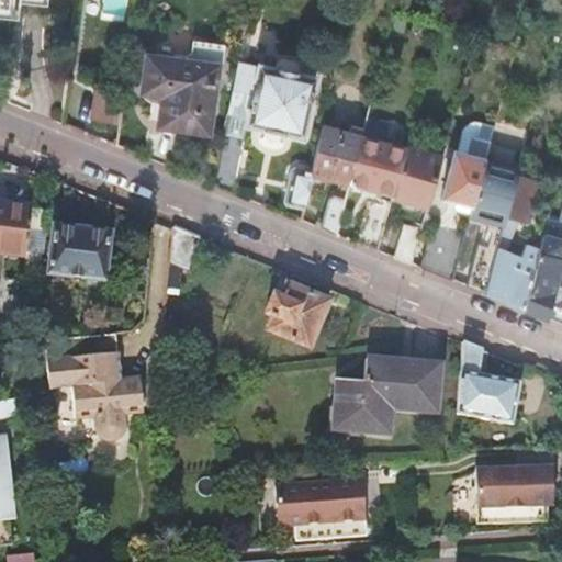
[(0,0),(0,9),(10,10),(11,1),(11,0),(0,0)]
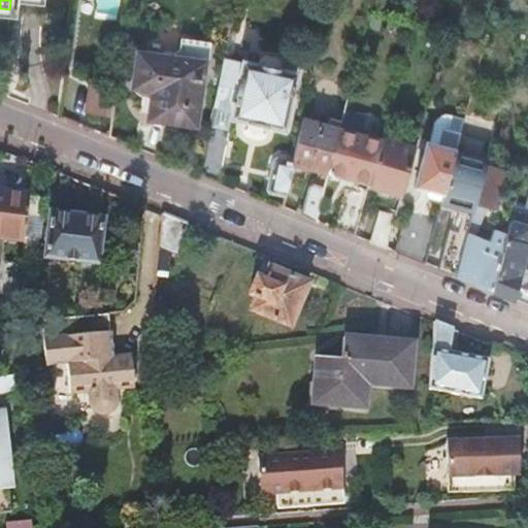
[(18,0),(18,2),(41,4),(40,13),(70,17),(72,0),(18,0)]
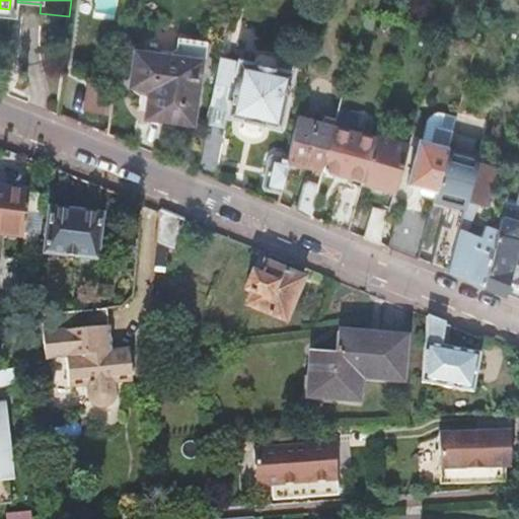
[(0,18),(9,19),(9,9),(0,8),(0,18)]
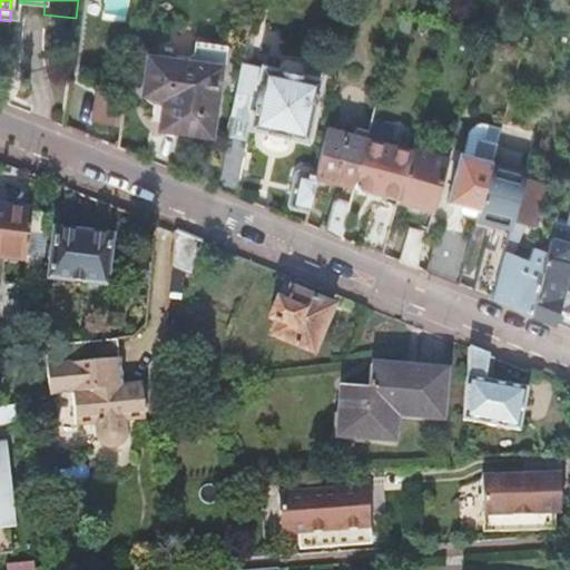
[(255,37),(249,36),(243,65),(248,66),(255,37)]
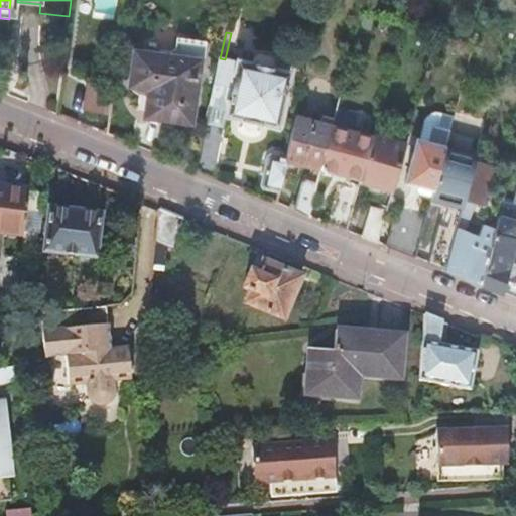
[(134,51),(130,85),(149,88),(145,116),(190,123),(199,60),(134,51)]
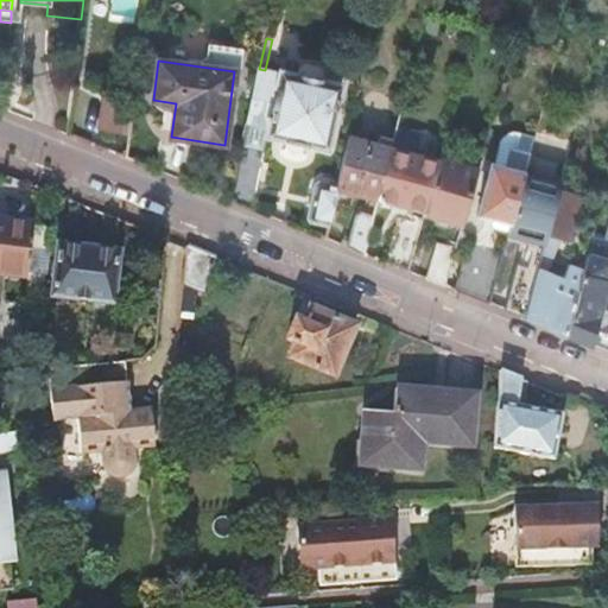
[(265,70),(259,69),(253,100),(247,125),(253,126),(266,128),(264,135),(284,140),(284,143),(306,147),(306,145),(327,149),(335,112),(341,113),(343,103),(337,101),(341,83),(310,76),(279,70),(279,73),(265,70)]
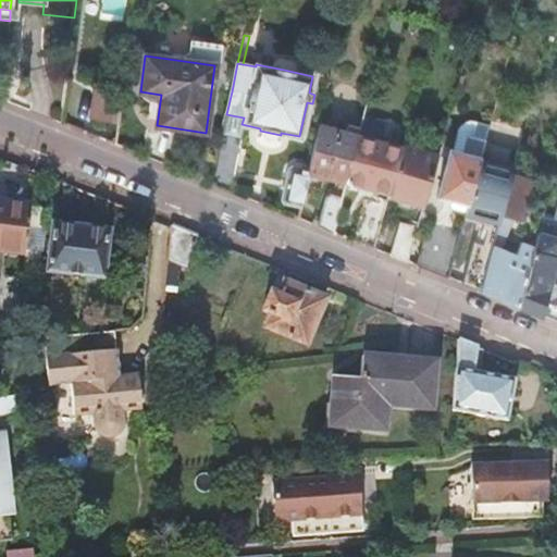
[(91,120),(119,125),(123,94),(98,89),(91,120)]
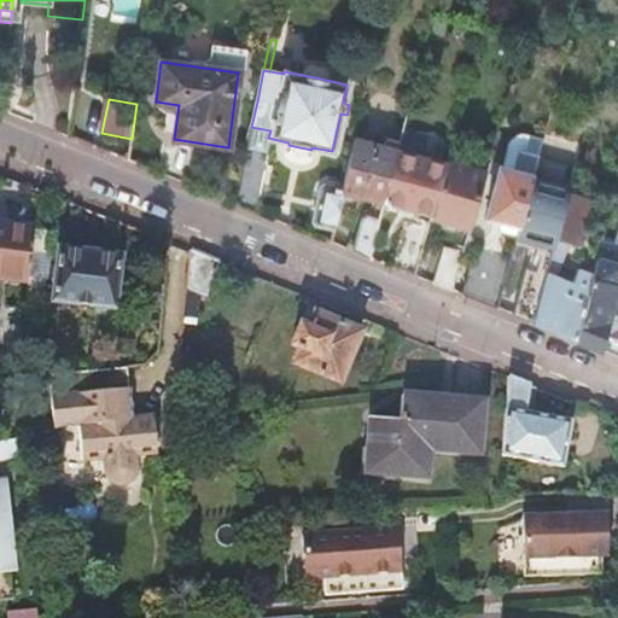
[(408,115),(403,132),(398,149),(397,150),(384,204),(431,216),(431,215),(445,163),(413,153),(423,118),(408,115)]
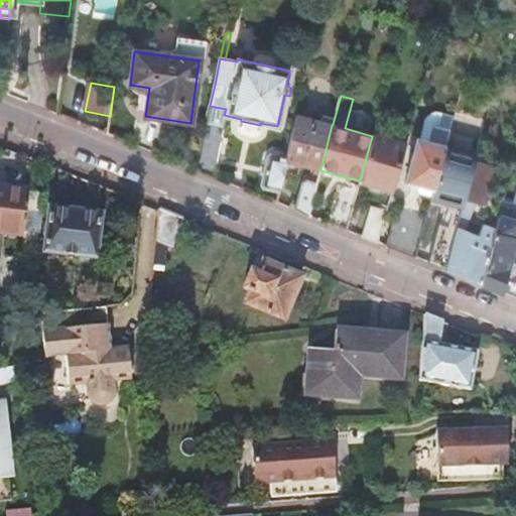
[(320,122),(294,115),(285,153),(284,158),(285,160),(320,170),(332,125),(333,124),(337,110),(331,109),(330,111),(325,110),(320,122)]
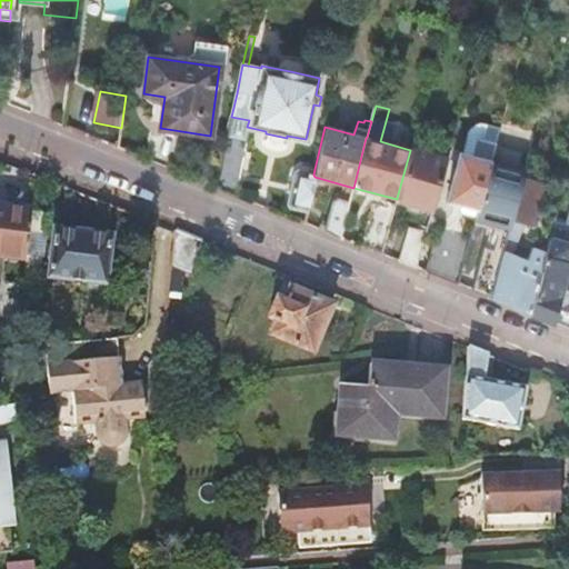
[(495,145),(477,141),(472,157),(459,153),(446,200),(477,209),(490,162),(495,145)]
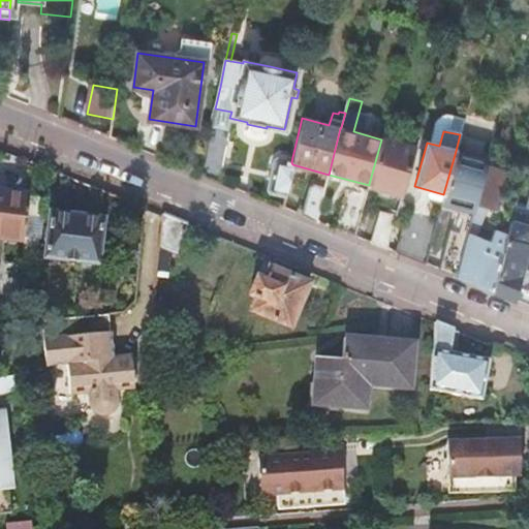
[(383,138),(381,139),(369,184),(402,193),(418,137),(418,136),(411,134),(408,146),(383,138)]
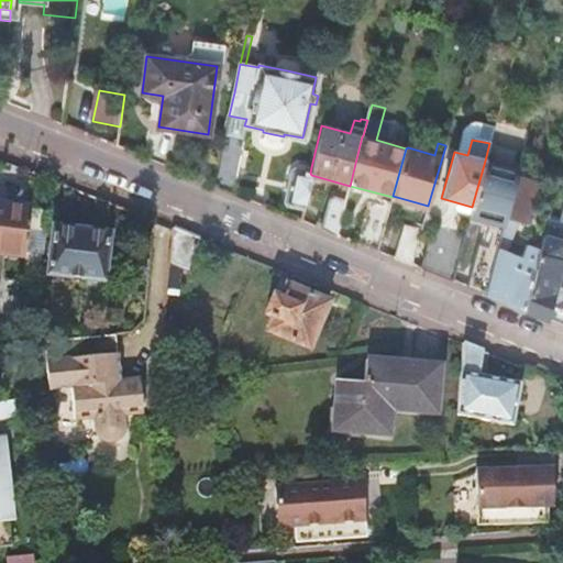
[(221,151),(213,186),(213,187),(233,195),(241,155),(221,151)]
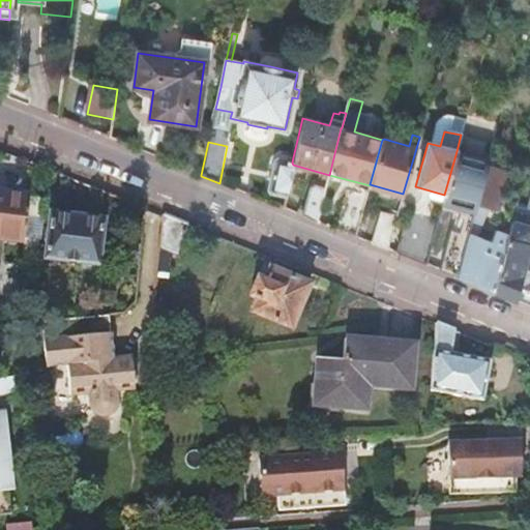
[(488,158),(457,151),(444,195),(442,204),(473,212),(486,167),(488,159),(488,158)]
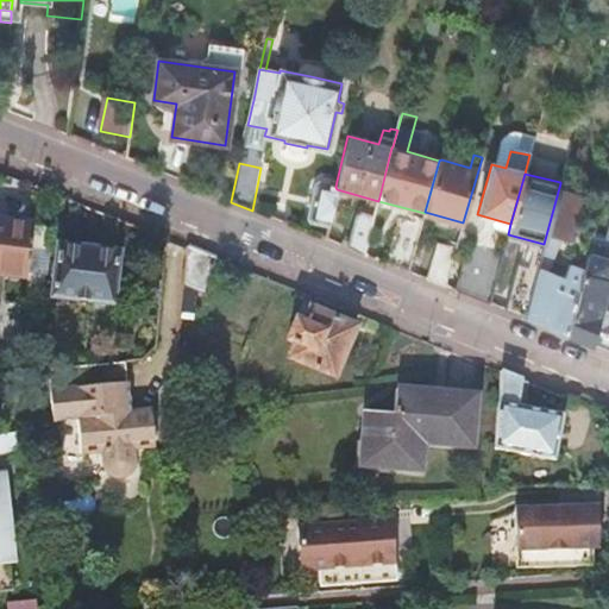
[(336,187),(337,181),(324,177),(322,183),(336,187)]
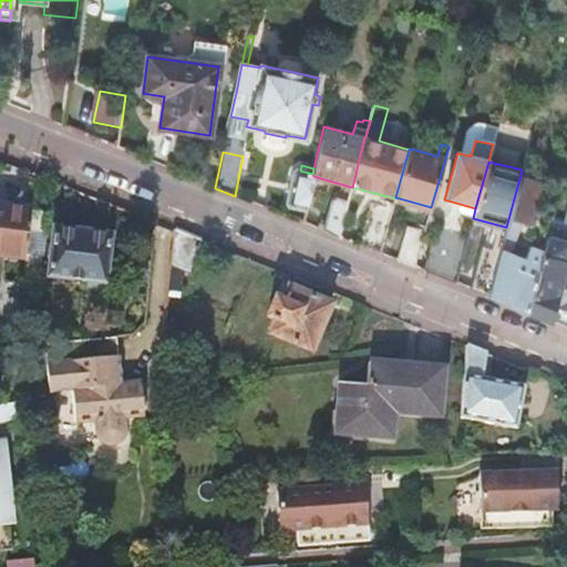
[(313,176),(312,174),(300,171),(298,171),(294,173),(287,202),(290,205),(306,209),(313,176)]
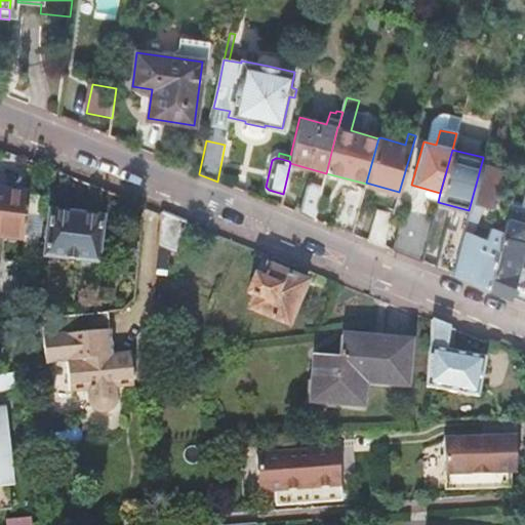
[(469,211),(466,223),(463,230),(451,275),(488,289),(503,233),(491,228),(486,240),(471,234),(483,205),(491,207),(494,198),(496,199),(499,190),(496,189),(500,169),(481,165),(469,210),(469,211)]
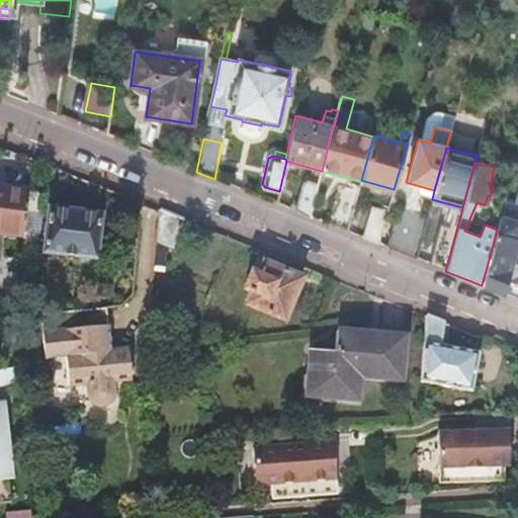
[(303,183),(295,211),(310,217),(318,184),(309,180),(303,183)]
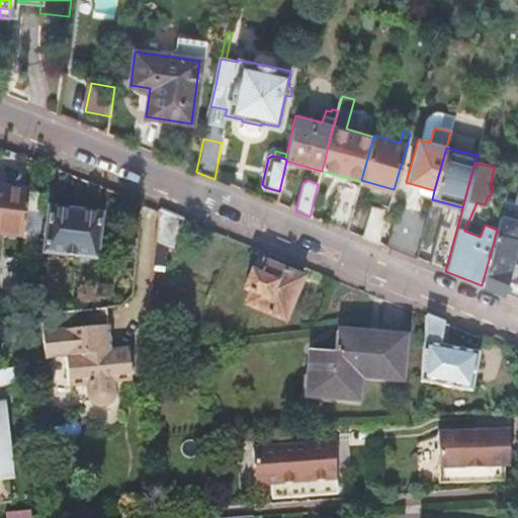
[(339,186),(328,224),(347,232),(358,192),(339,186)]
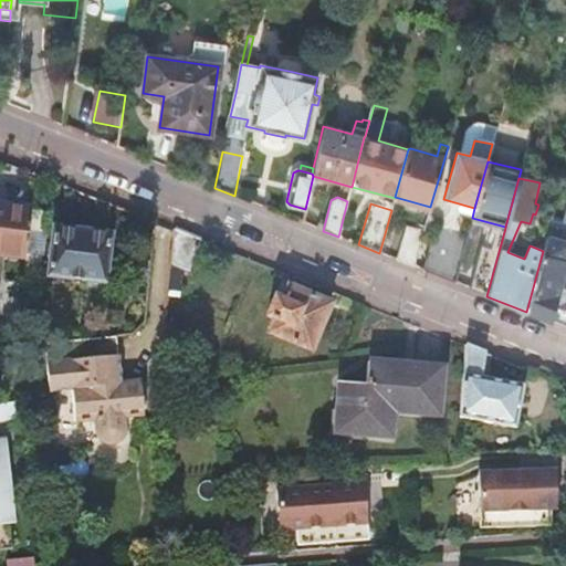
[(48,208),(31,206),(30,211),(27,232),(44,234),(48,208)]
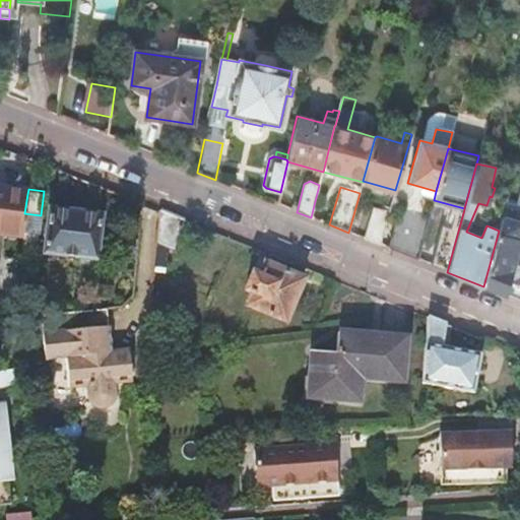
[(24,213),(27,194),(0,190),(0,237),(21,240),(22,235),(24,213)]
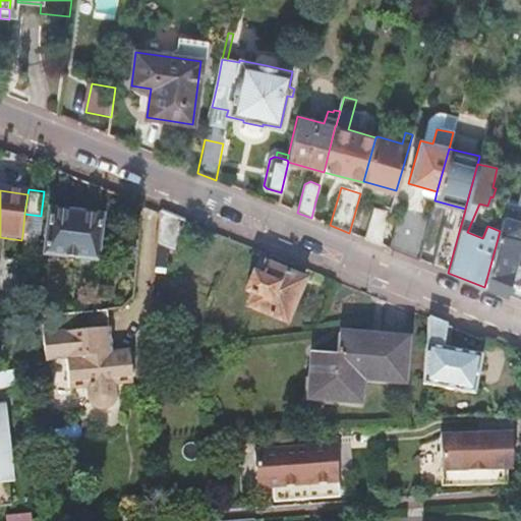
[(500,231),(484,287),(520,301),(520,258),(516,257),(520,237),(520,223),(515,221),(520,205),(508,201),(500,231)]
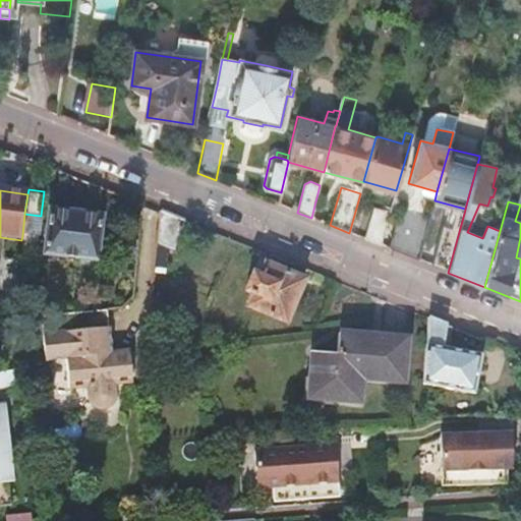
[(364,236),(381,242),(390,212),(373,207),(364,236)]
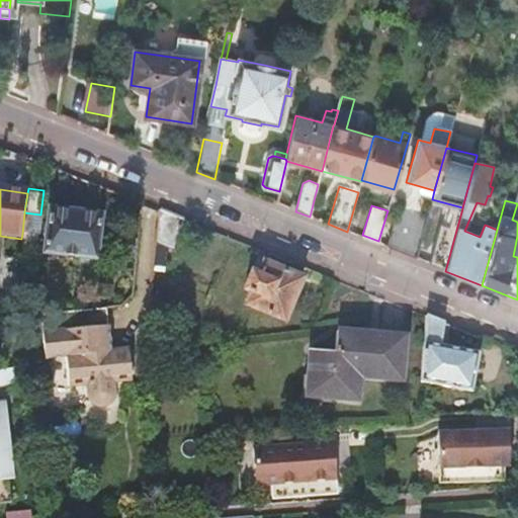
[(398,206),(385,247),(416,259),(428,214),(398,206)]
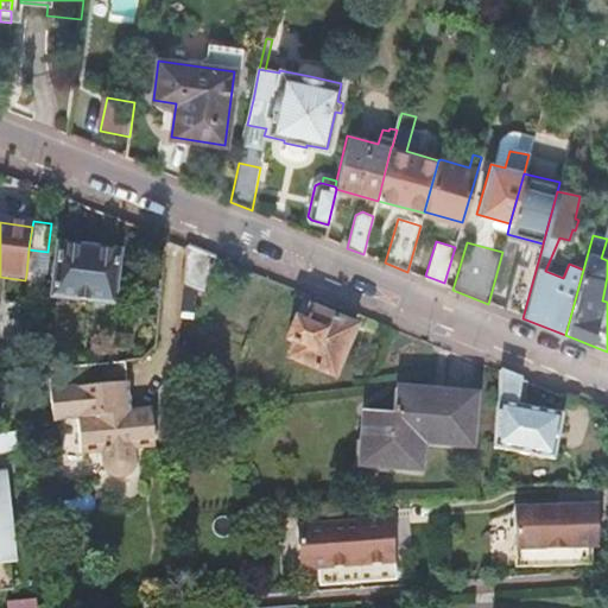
[(58,247),(52,298),(111,306),(118,254),(58,247)]
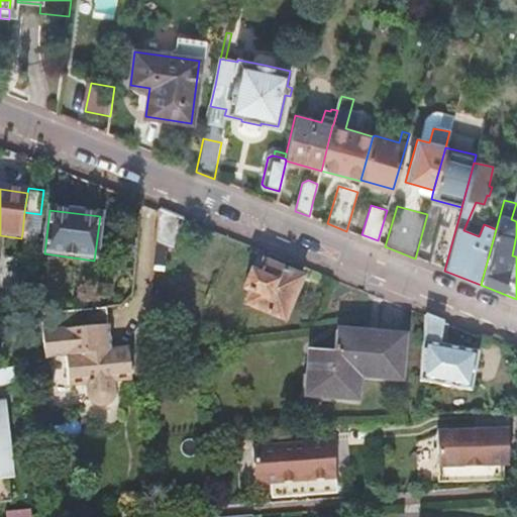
[(184,220),(159,210),(154,261),(167,262),(168,246),(173,247),(184,220)]
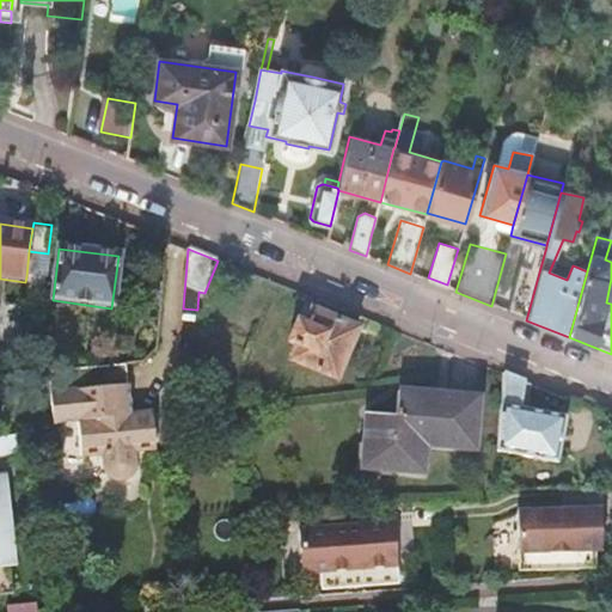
[(29,251),(26,276),(44,279),(48,254),(29,251)]
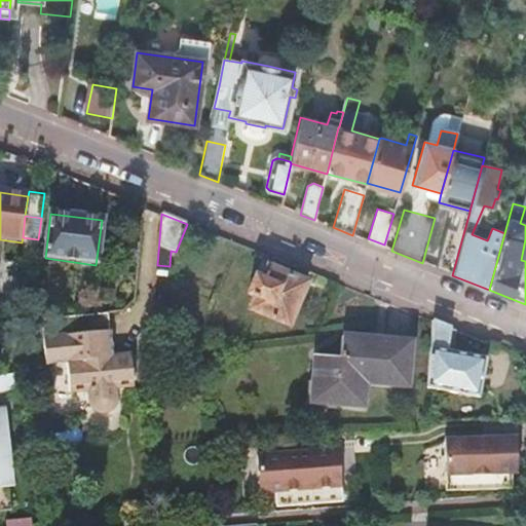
[(443,258),(439,270),(452,275),(464,230),(455,228),(443,258)]
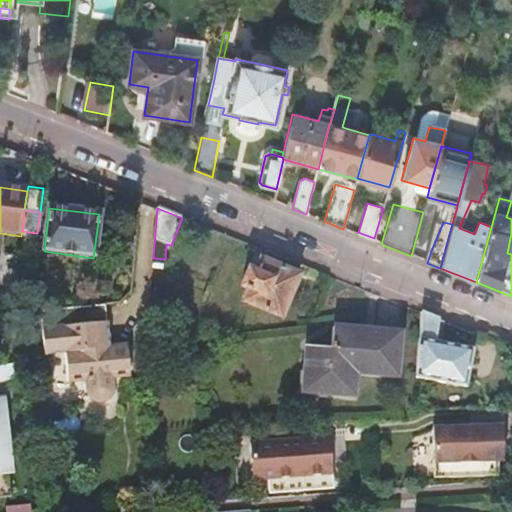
[(249,271),(242,288),(249,291),(244,302),(281,319),(299,277),(261,261),(256,274),(249,271)]
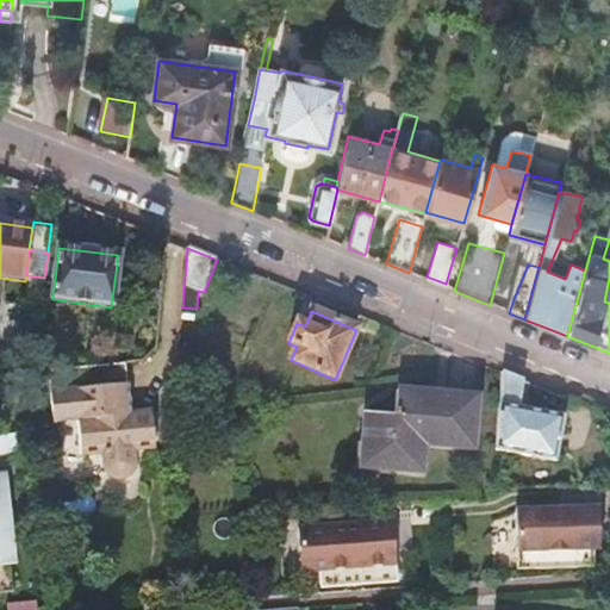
[(124,363),(47,372),(53,423),(78,421),(81,455),(103,453),(104,467),(104,468),(105,468),(105,470),(105,471),(106,471),(106,472),(106,473),(107,473),(107,474),(109,474),(109,475),(110,475),(111,477),(112,477),(112,478),(113,478),(114,478),(116,479),(117,479),(118,479),(119,479),(120,479),(122,479),(123,479),(124,479),(124,478),(125,478),(126,478),(126,477),(128,477),(129,477),(129,475),(130,475),(130,474),(131,474),(131,473),(132,473),(132,472),(134,471),(134,470),(135,470),(135,468),(135,467),(135,466),(135,465),(135,464),(135,462),(135,461),(135,460),(134,449),(155,447),(153,422),(151,410),(130,412),(124,363)]
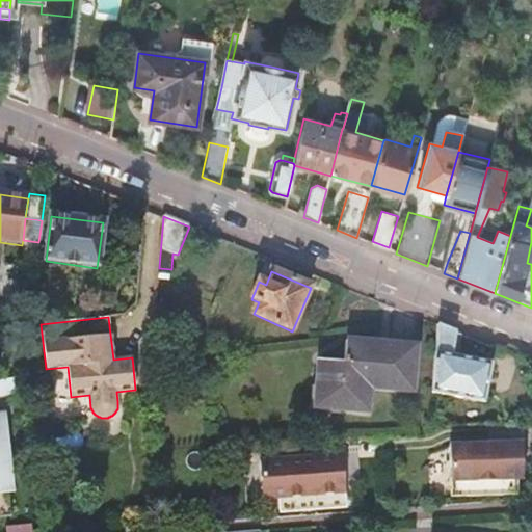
[(455,333),(439,326),(433,393),(442,394),(484,402),(491,364),(452,355),(455,333)]
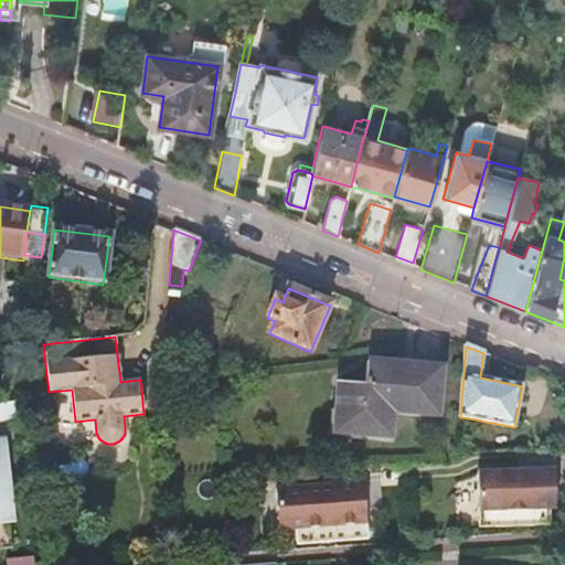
[(340,382),(334,432),(388,438),(393,412),(437,416),(443,371),(370,362),(366,384),(340,382)]
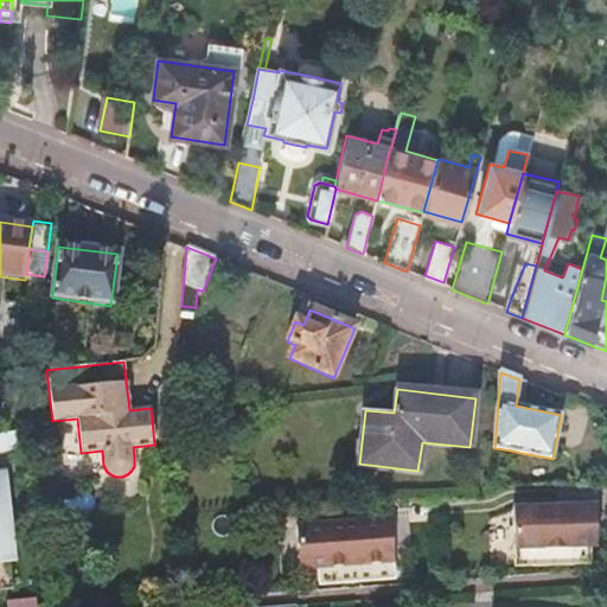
[(190,393),(172,395),(171,407),(172,411),(192,409),(190,393)]
